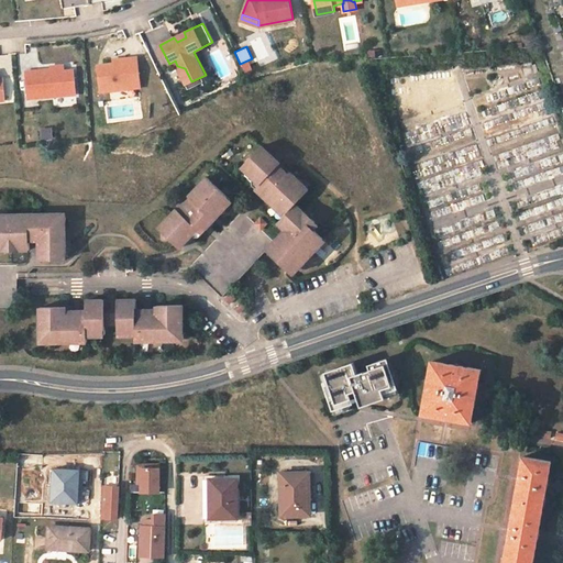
[(99,66),(102,92),(141,87),(138,57),(127,58),(128,62),(99,66)]
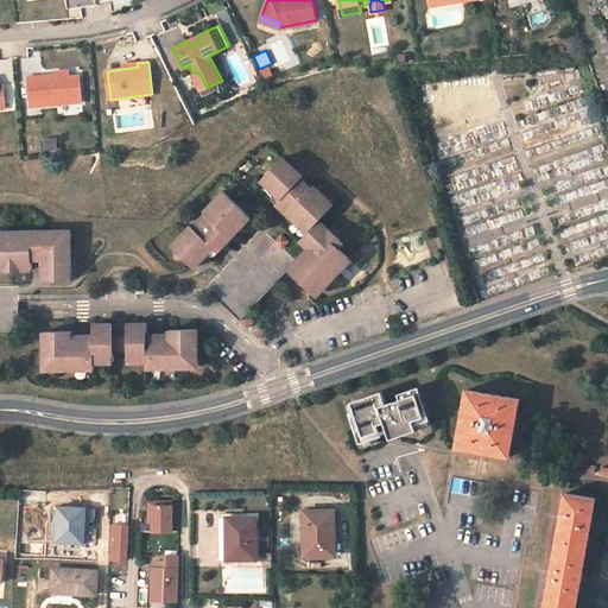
[(200,74),(191,71),(201,90),(207,88),(200,74)]
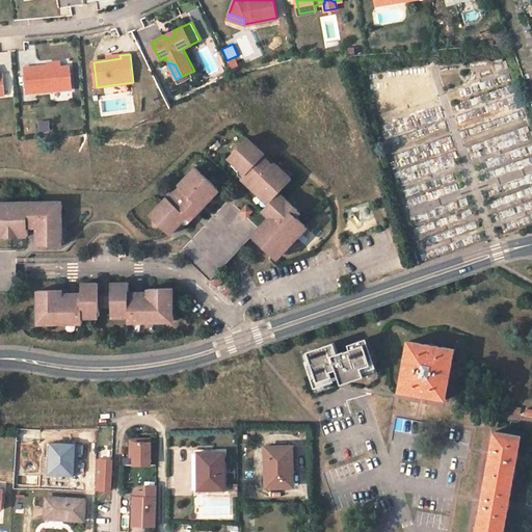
[(26,68),(28,94),(73,90),(71,68),(67,68),(57,69),(56,65),(49,67),(26,68)]
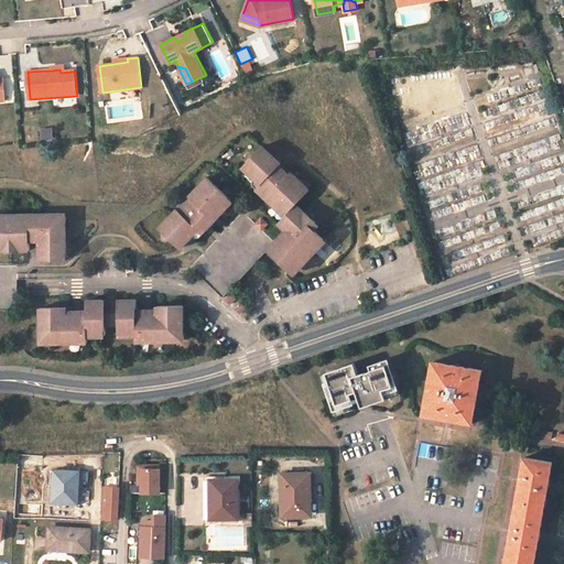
[(41,138),(52,138),(52,127),(41,127),(41,138)]
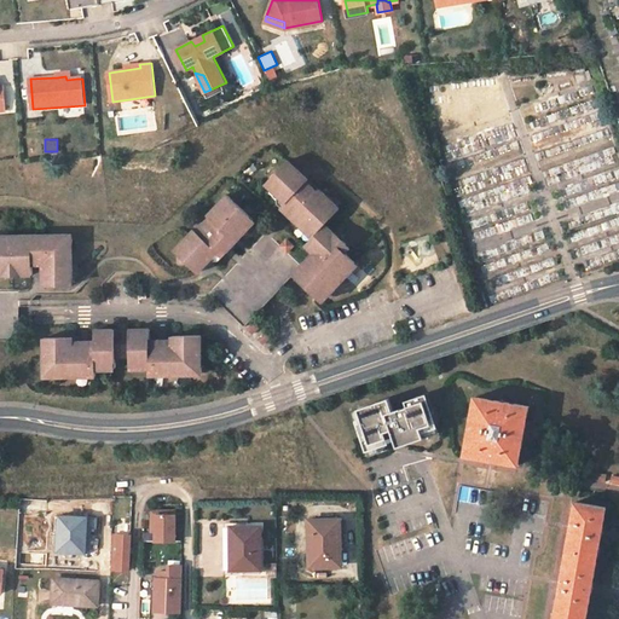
[(317,194),(305,207),(294,196),(306,184),(307,183),(285,163),(268,181),(273,186),(268,191),(284,206),(281,210),(291,220),(307,235),(312,230),(317,236),(312,239),(305,247),(313,255),(317,260),(323,253),(333,262),(320,277),(306,262),(301,267),(291,277),(316,299),(322,293),(327,298),(351,272),(346,267),(352,261),(336,247),(341,242),(324,226),(339,212),(317,192),(317,194)]
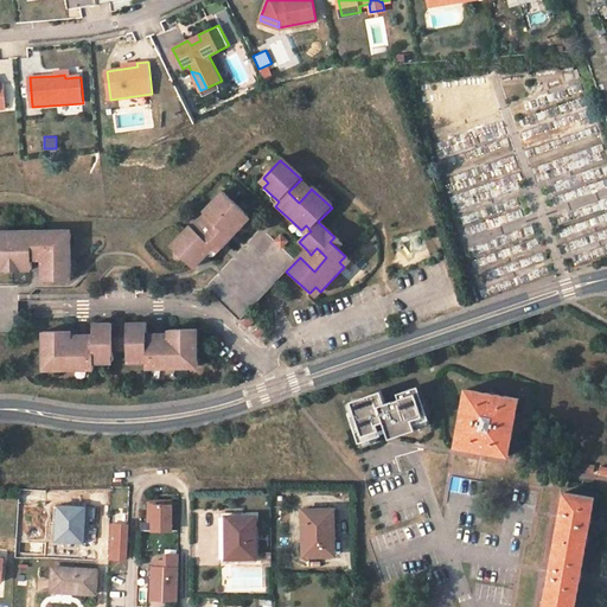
[(300,180),(288,192),(299,203),(311,190),(300,180)]
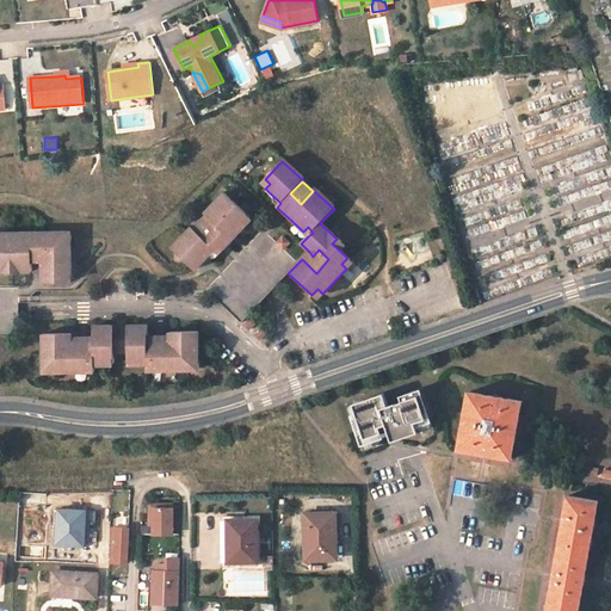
[(215,204),(204,215),(216,227),(201,242),(197,240),(199,238),(191,229),(185,235),(177,244),(183,248),(178,253),(186,263),(195,270),(213,250),(218,255),(246,226),(242,221),(246,216),(224,193),(222,196),(215,204)]
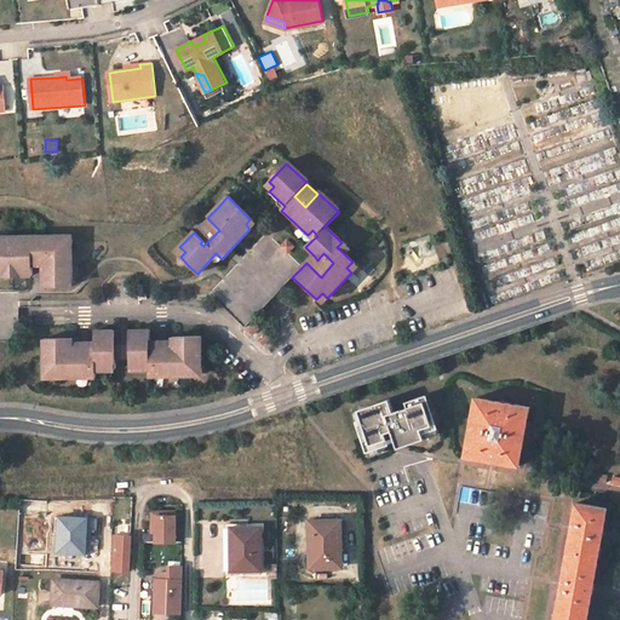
[(219,230),(207,218),(194,233),(202,241),(200,244),(204,246),(219,230)]
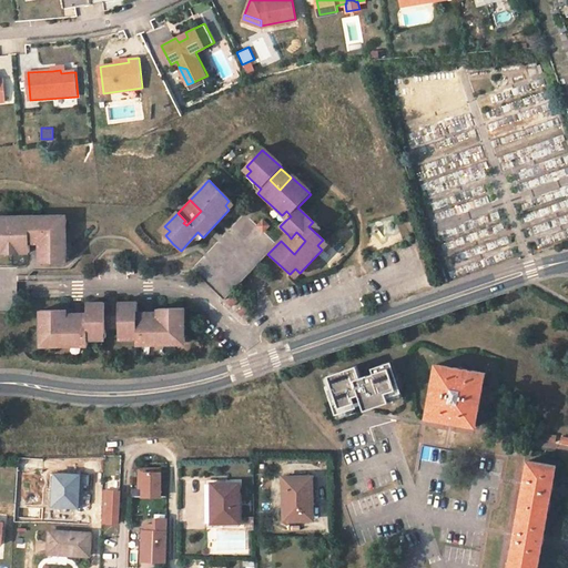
[(0,257),(4,257),(4,252),(20,252),(20,256),(30,256),(29,249),(30,246),(29,239),(47,237),(47,249),(39,249),(40,265),(60,264),(60,259),(67,259),(64,225),(58,226),(58,220),(37,221),(0,223),(0,257)]
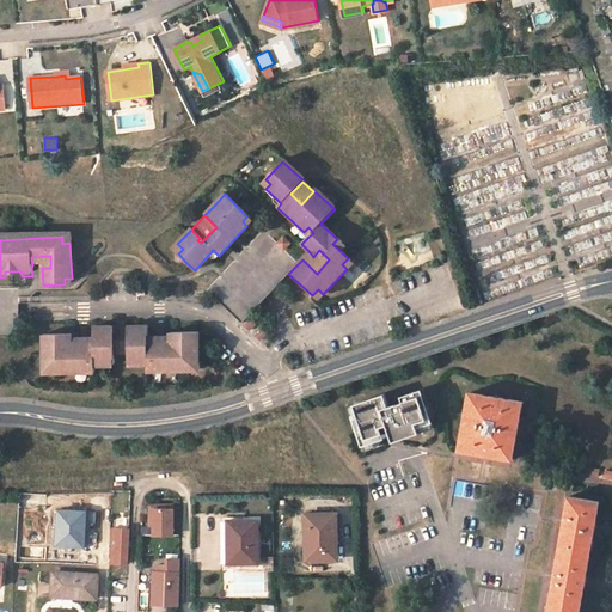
[(177,244),(172,249),(178,254),(183,249),(177,244)]
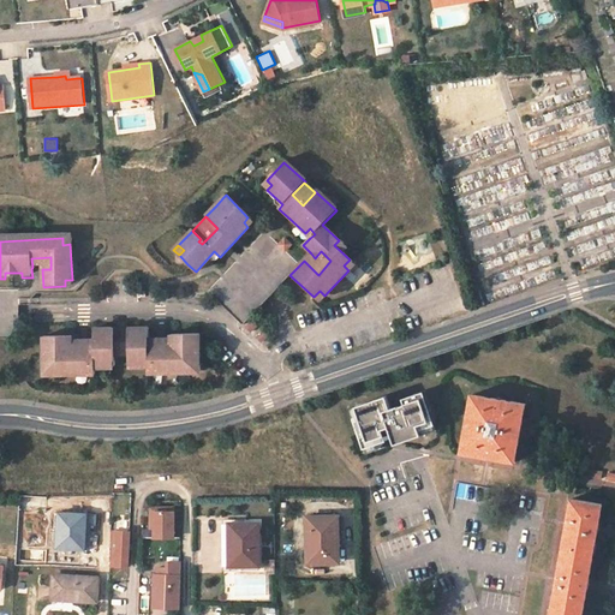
[(311,254),(304,261),(318,275),(330,261),(321,251),(315,258),(311,254)]
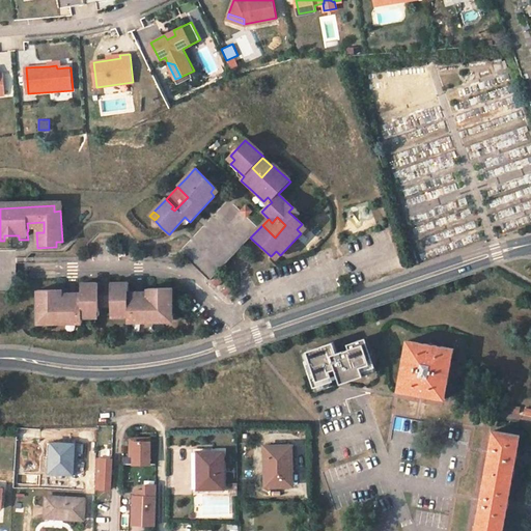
[(27,223),(28,230),(36,230),(36,232),(44,232),(44,222),(27,223)]
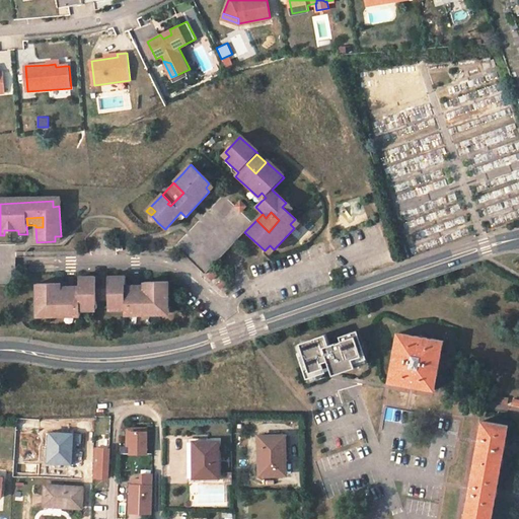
[(295,219),(290,224),(294,228),(299,223),(295,219)]
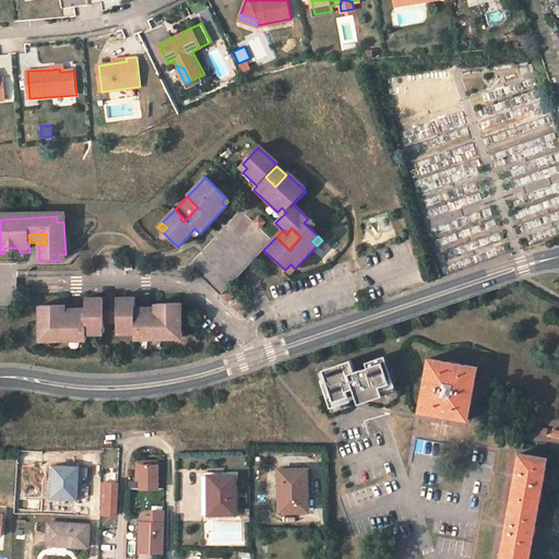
[(290,264),(285,270),(289,274),(295,269),(290,264)]
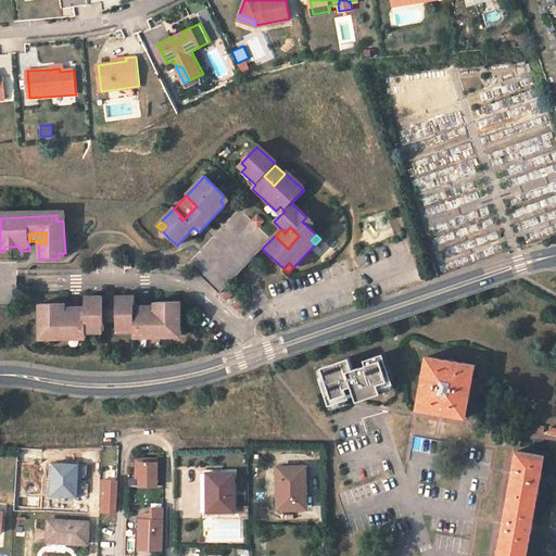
[(155,303),(155,304),(156,318),(136,319),(135,305),(135,297),(117,298),(117,321),(118,326),(124,326),(125,331),(136,331),(143,331),(143,337),(176,335),(176,329),(181,329),(180,317),(180,301),(155,303)]
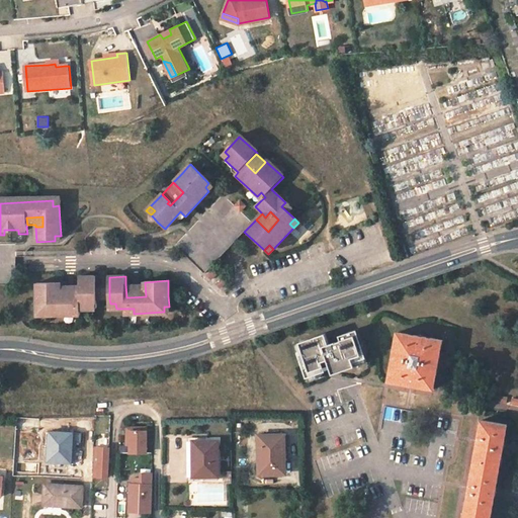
[(109,277),(96,278),(97,300),(109,299),(109,277)]
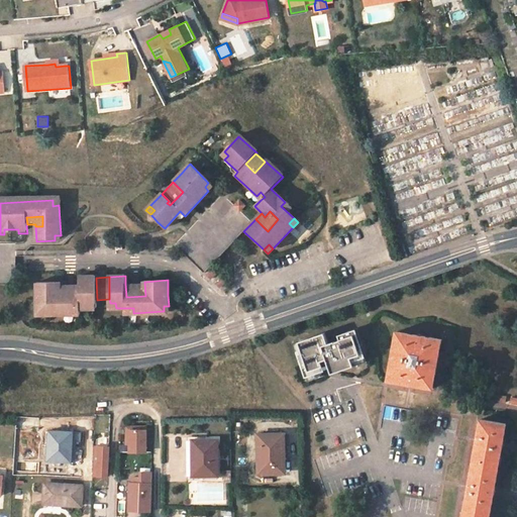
[(38,285),(39,300),(39,311),(40,311),(46,311),(47,316),(77,315),(76,309),(83,309),(91,309),(90,304),(97,303),(97,300),(96,278),(81,278),(81,285),(82,298),(63,299),(62,286),(62,284),(38,285)]
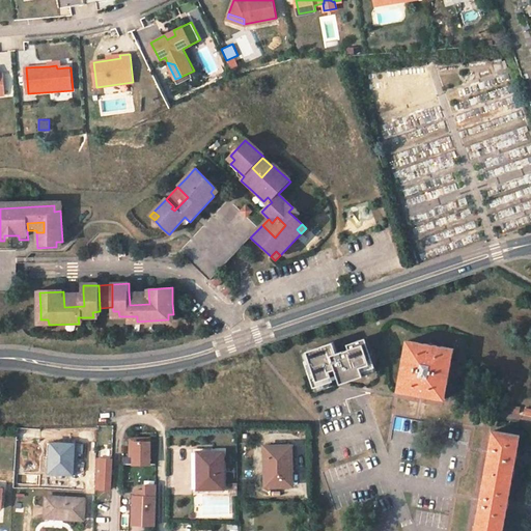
[(148,290),(129,291),(130,305),(149,304),(148,290)]
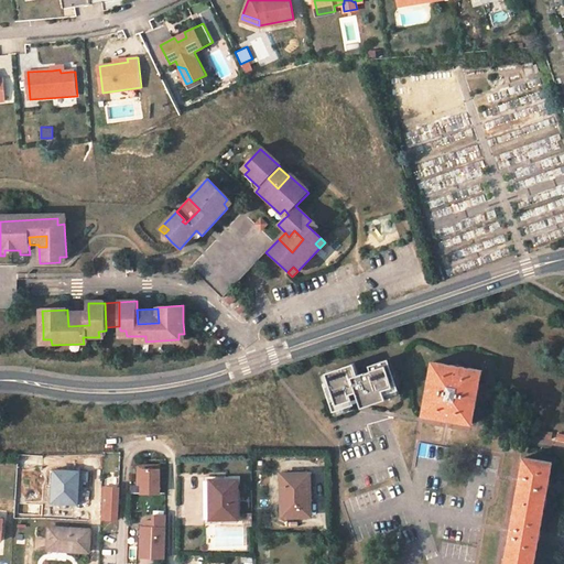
[(88,311),(67,312),(68,326),(89,325),(88,311)]
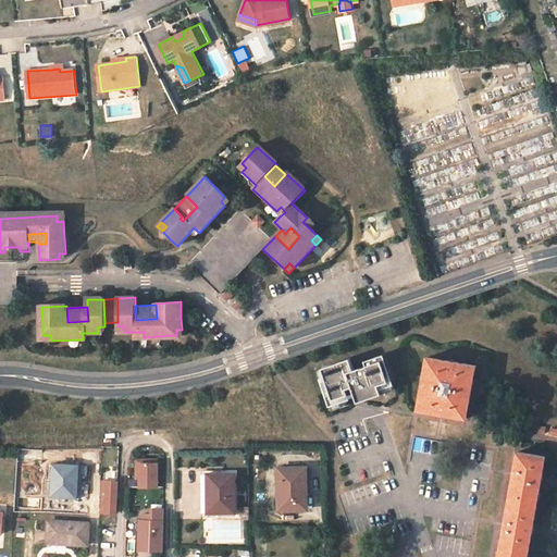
[(351,366),(348,356),(316,366),(329,411),(341,408),(338,398),(354,395),(355,400),(394,390),(384,351),(362,357),(363,362),(351,366)]
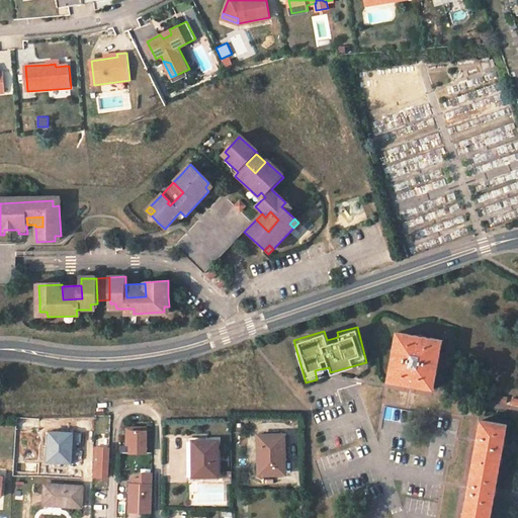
[(442,341),(398,333),(389,380),(434,389),(442,341)]
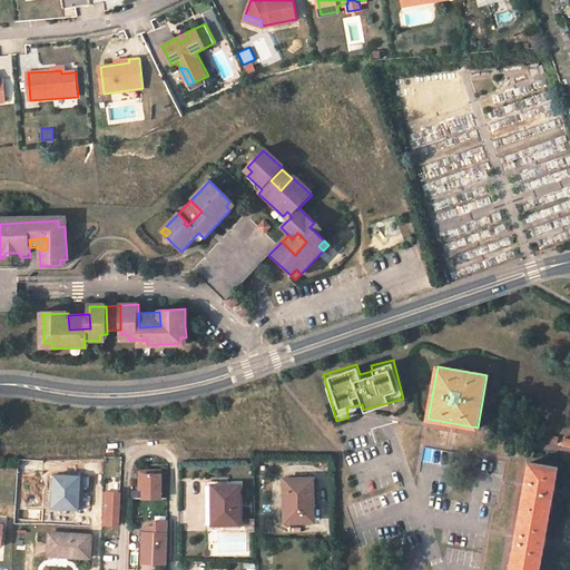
[(543,446),(553,451),(559,438),(549,433),(543,446)]
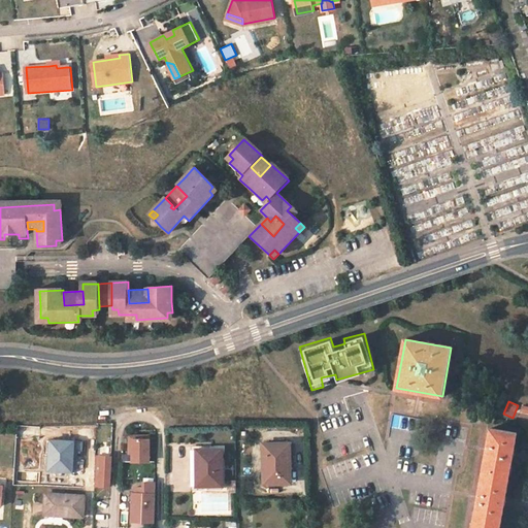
[(499,527),(517,435),(491,429),(473,527),(499,527)]
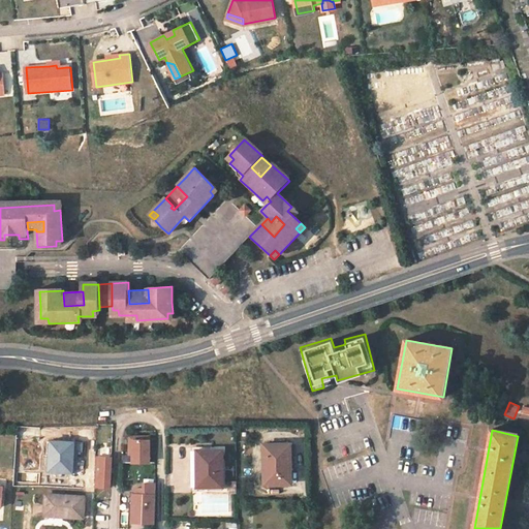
[(132,461),(150,461),(151,438),(133,438),(132,461)]
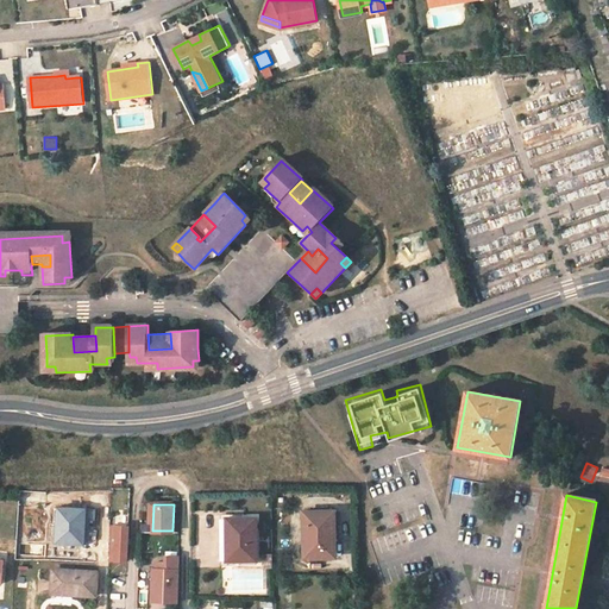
[(336,513),(305,513),(306,528),(309,528),(312,558),(337,557),(336,513)]
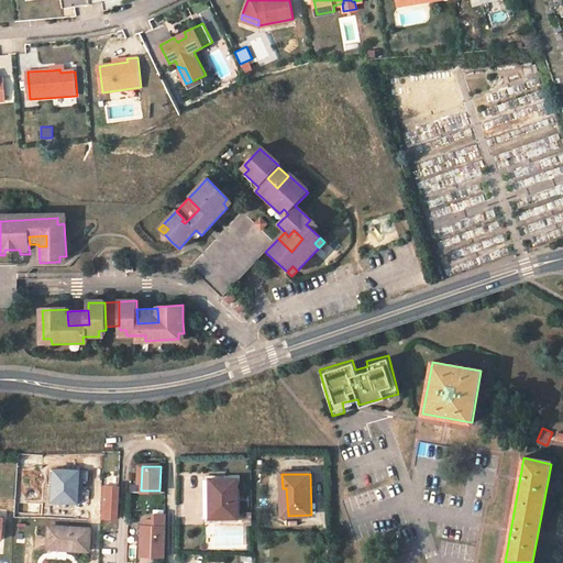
[(205,519),(213,520),(213,493),(210,493),(210,481),(205,481),(205,519)]
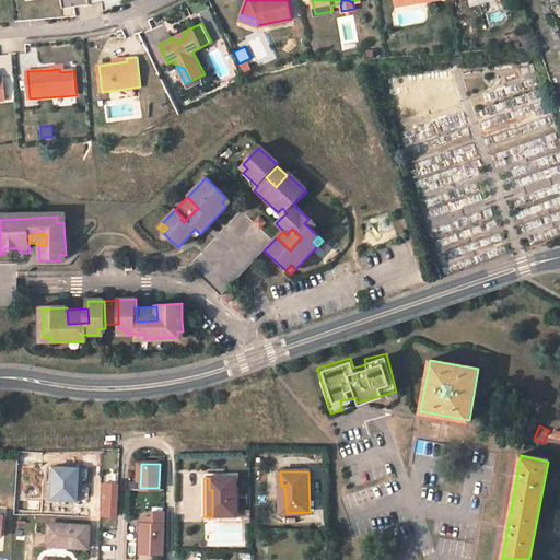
[(235,479),(209,478),(209,490),(212,490),(212,517),(236,516),(235,479)]
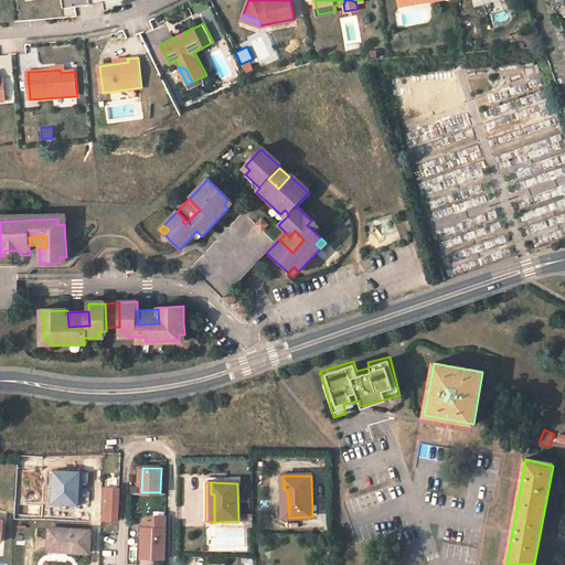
[(119,521),(119,486),(102,486),(102,521),(119,521)]
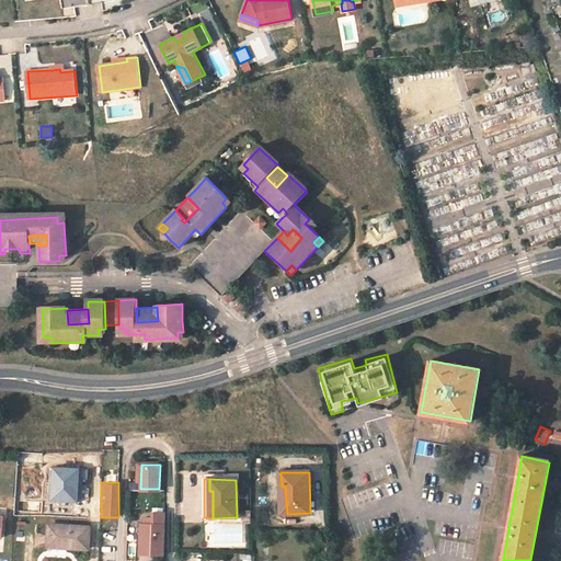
[(47,547),(58,546),(58,525),(46,525),(47,547)]
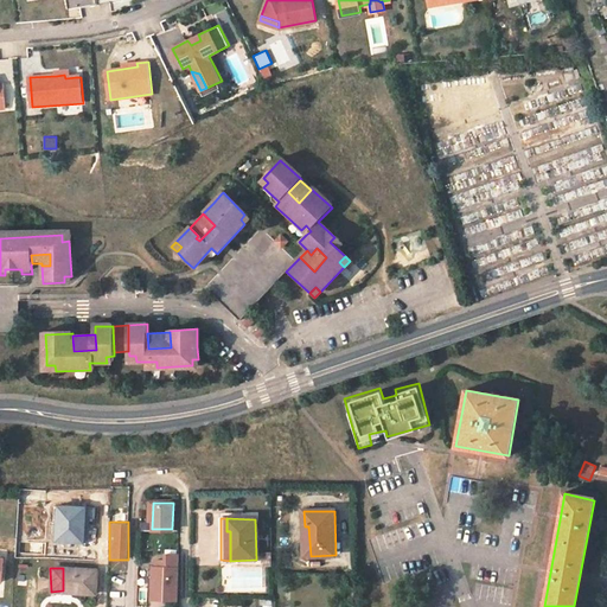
[(95,569),(63,568),(63,590),(94,593),(95,569)]
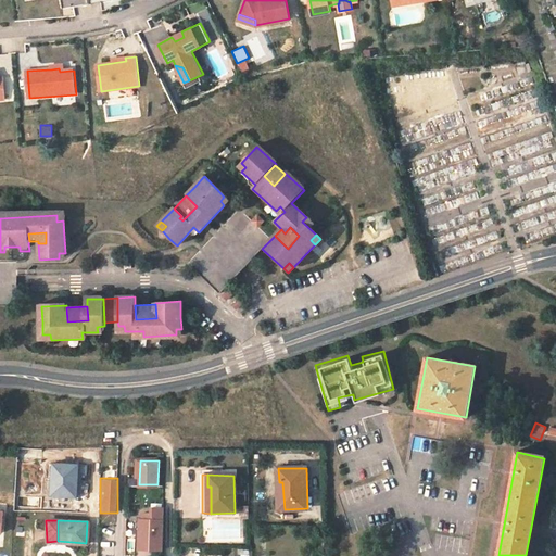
[(163,523),(141,522),(141,552),(163,552),(163,523)]
